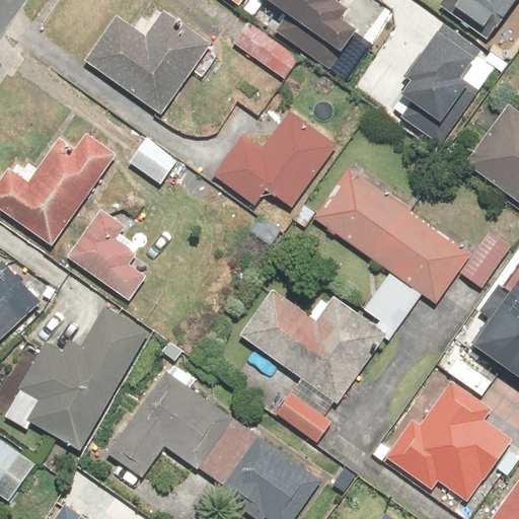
[(332,0),(256,0),(255,3),(341,56),(357,29),(340,19),(346,9),(332,1),(332,0)]
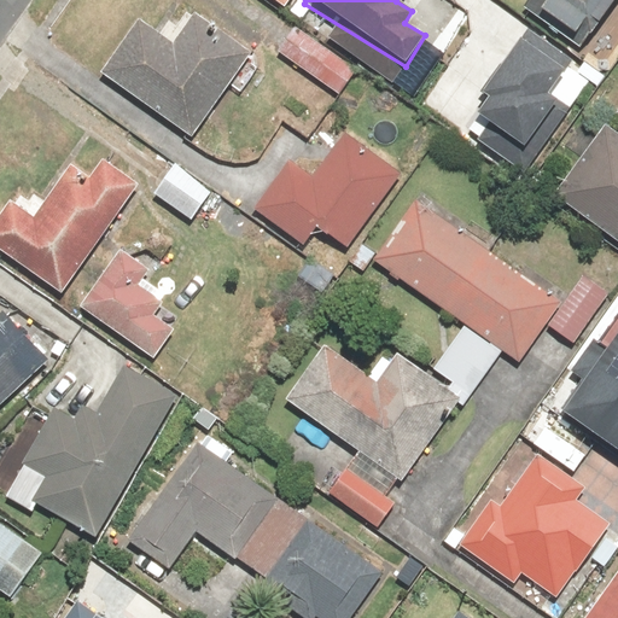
[(617,0),(532,0),(530,4),(600,66),(617,45),(617,40),(599,23),(617,1),(617,0)]
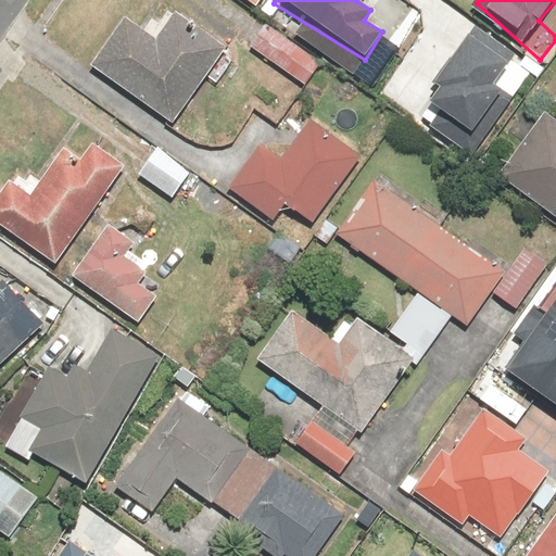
[(127,19),(92,65),(175,125),(228,51),(178,15),(159,42),(127,19)]
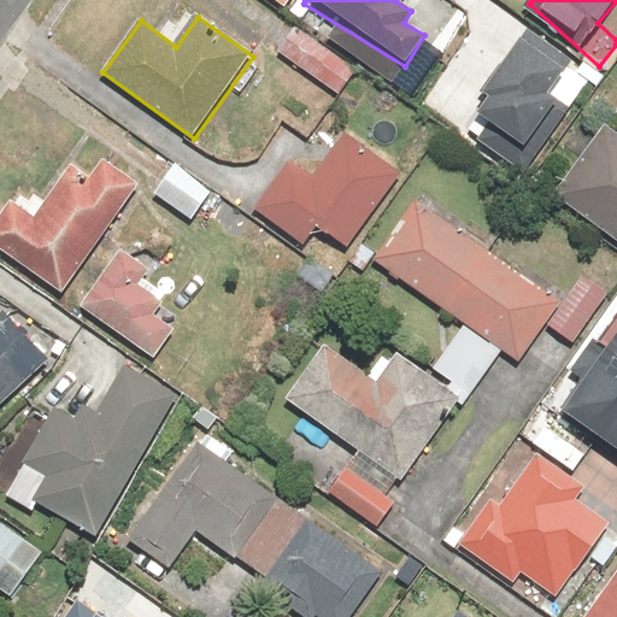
[(298,27),(277,53),(336,98),(357,71),(298,27)]
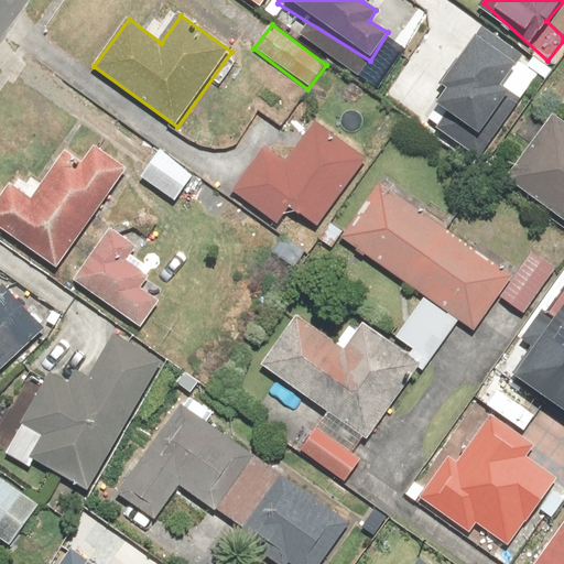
[(523,56),(485,25),(436,86),(444,93),(427,114),(442,125),(447,118),(474,139),(478,133),(490,143),(539,82),(517,64),(523,56)]
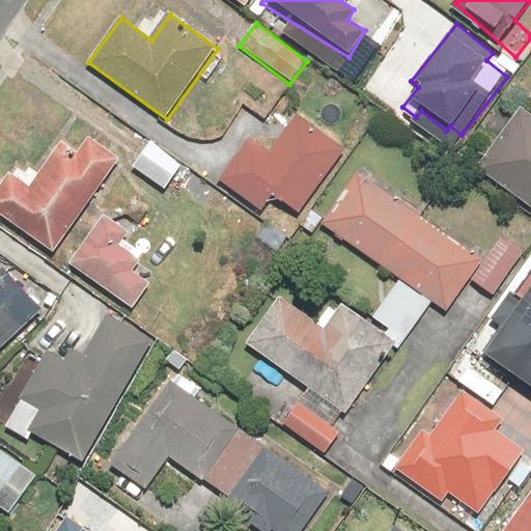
[(530,111),(518,102),(474,163),(530,203),(530,111)]
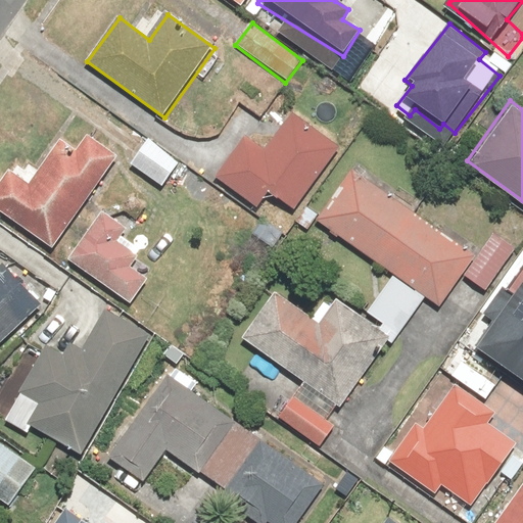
[(250,141),(219,180),(254,208),(269,192),(293,212),(344,152),(297,113),(265,153),(250,141)]
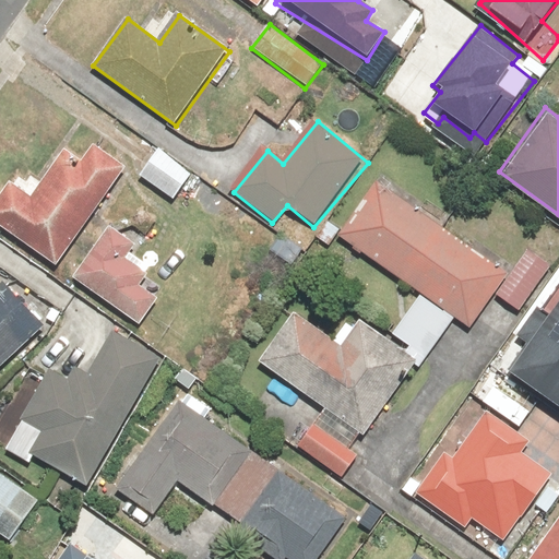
[(8,185),(0,195),(0,227),(58,268),(128,167),(95,145),(82,165),(63,153),(31,200),(8,185)]
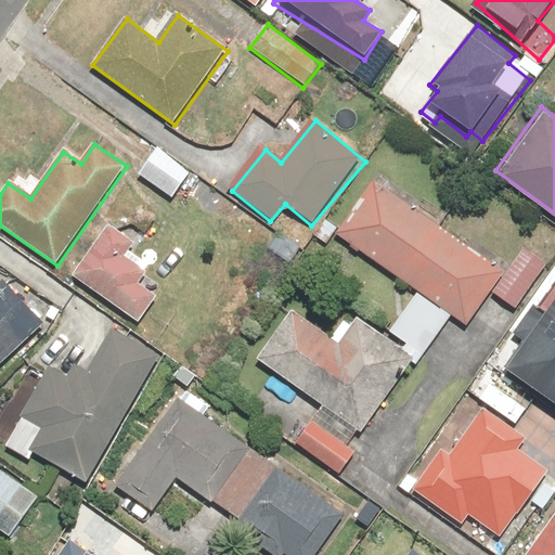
[(162,147),(140,176),(168,198),(190,170),(162,147)]
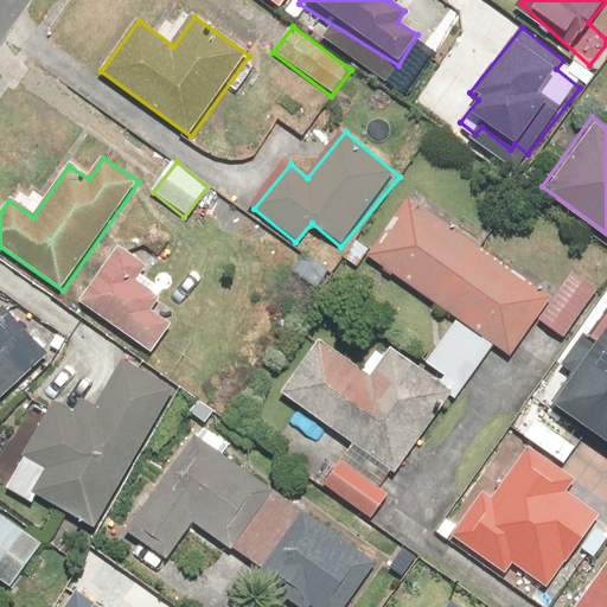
[(461,391),(493,346),(506,356),(547,300),(408,199),(368,255),(459,320),(426,366),(461,391)]
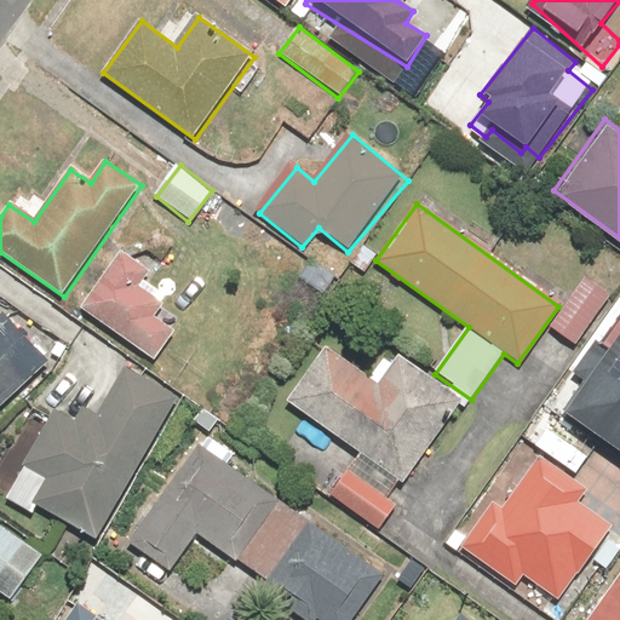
[(121,252),(81,308),(156,362),(176,334),(151,317),(160,305),(136,288),(148,270),(121,252)]
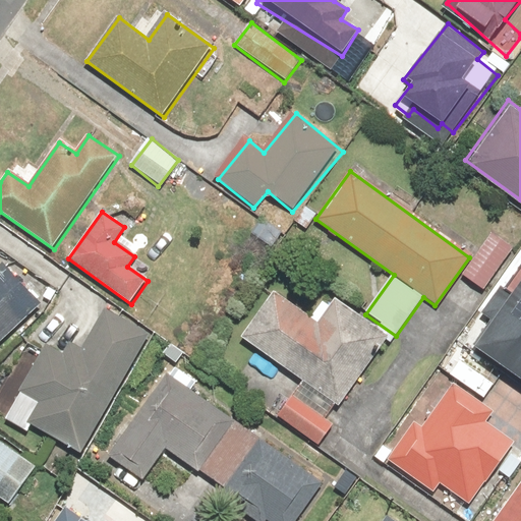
[(513,248),(490,234),(463,276),(485,290),(513,248)]
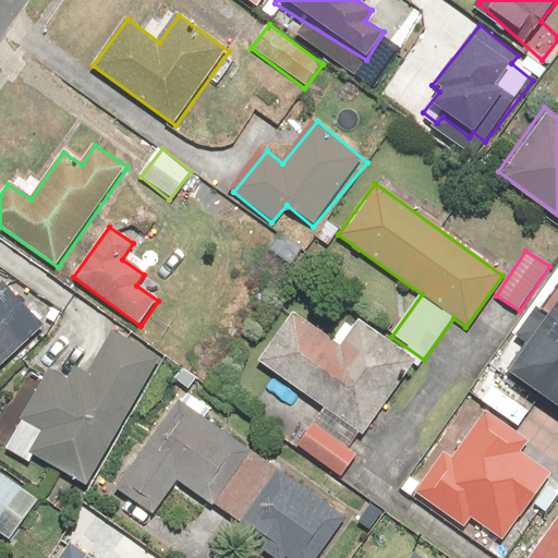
[(0,366),(41,327),(0,283),(0,366)]
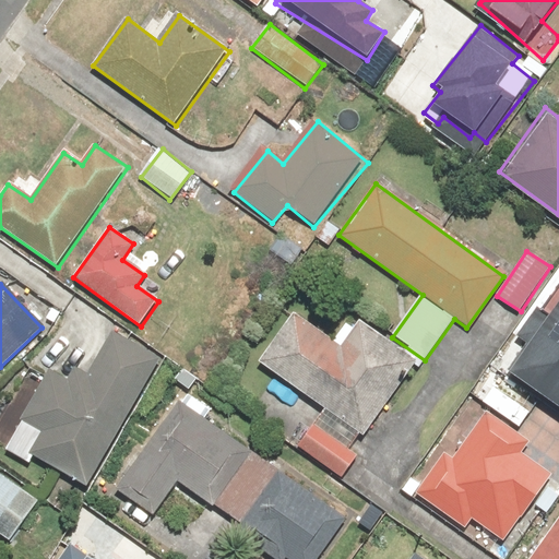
[(558,305),(513,370),(558,401),(558,305)]
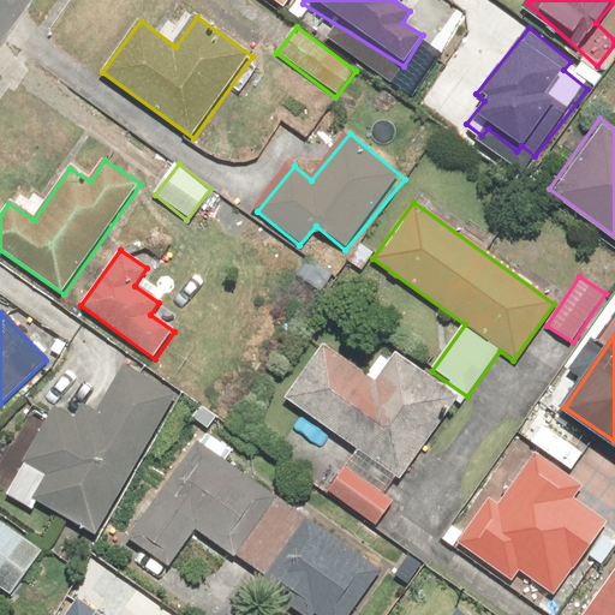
[(326,341),(286,396),(358,449),(329,490),(383,529),(396,509),(383,500),(457,399),(398,356),(378,381),(326,341)]
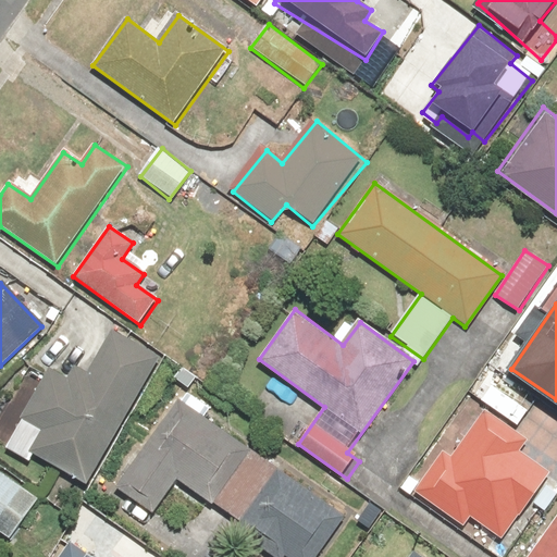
[(52,372),(2,450),(25,465),(31,456),(82,489),(163,361),(114,330),(87,373),(76,367),(67,382),(52,372)]
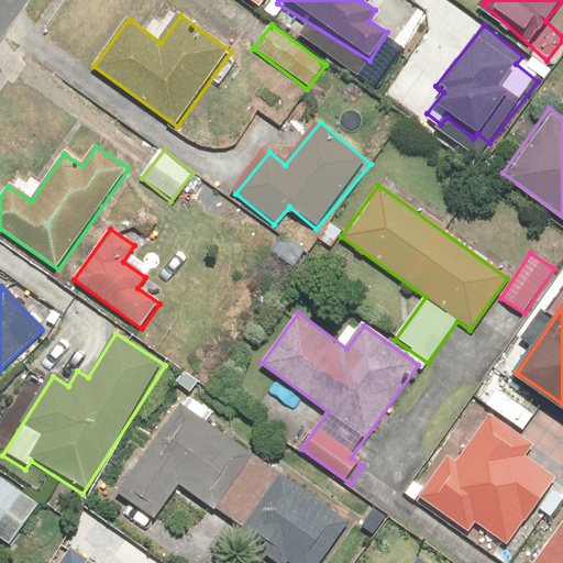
[(212,415),(184,396),(118,493),(155,519),(177,486),(245,533),(283,478),(206,426),(212,415)]
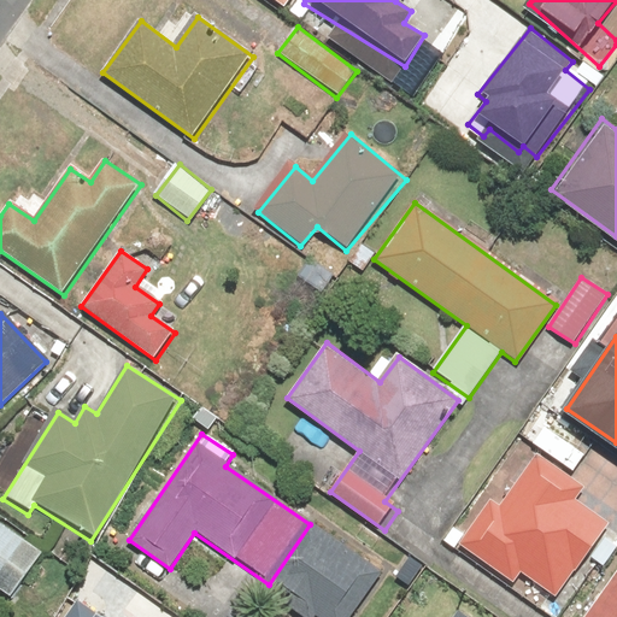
[(489,501),(458,541),(513,583),(523,571),(554,595),(609,526),(576,500),(583,492),(541,458),(500,511),(489,501)]
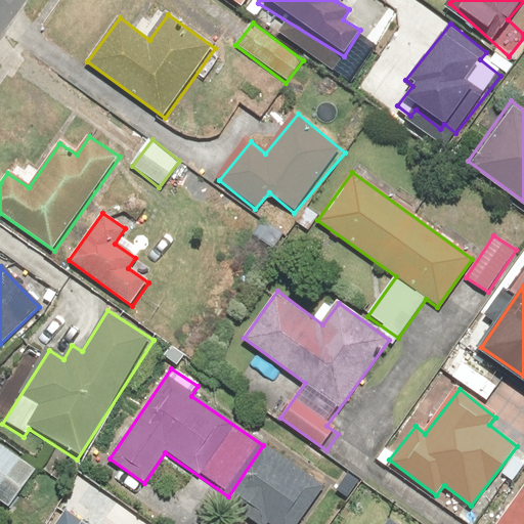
[(36,471),(0,445),(0,504),(8,511),(36,471)]
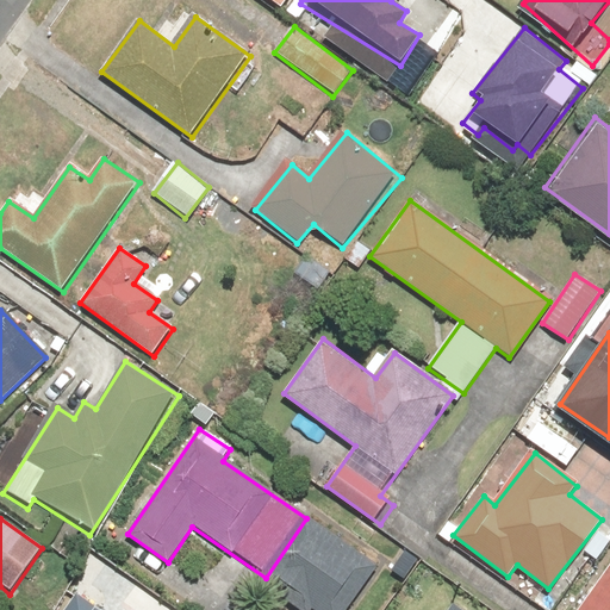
[(348,609),(378,567),(306,518),(266,578),(313,609),(348,609)]
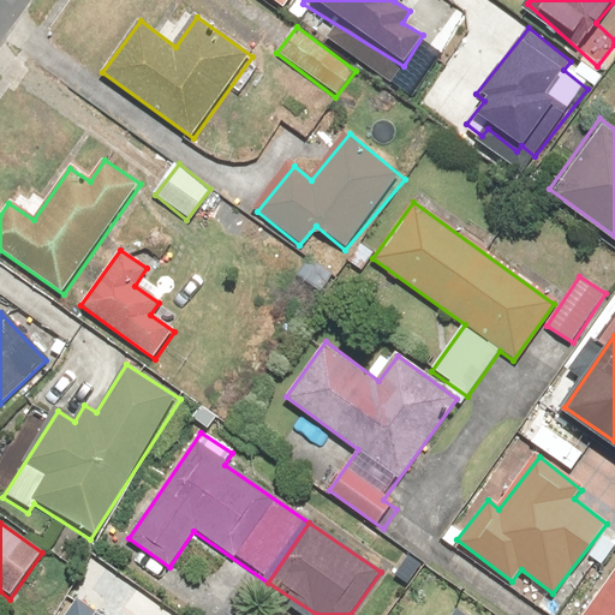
[(614,614),(614,568),(581,614),(614,614)]
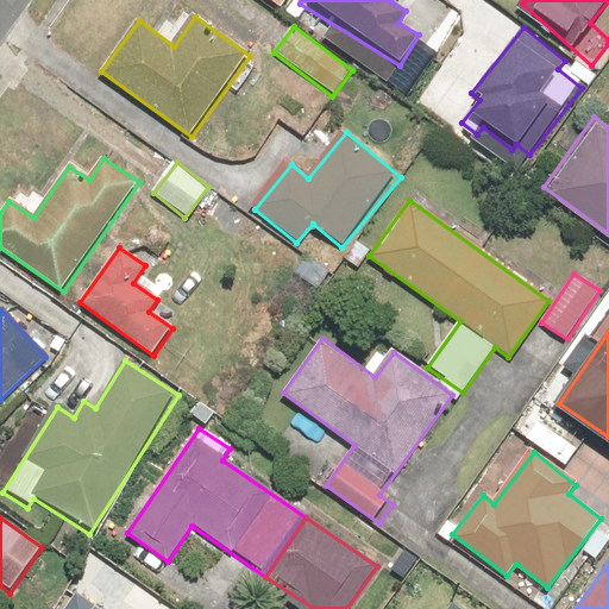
[(123,608),(106,596),(101,603),(83,589),(68,608),(123,608)]
